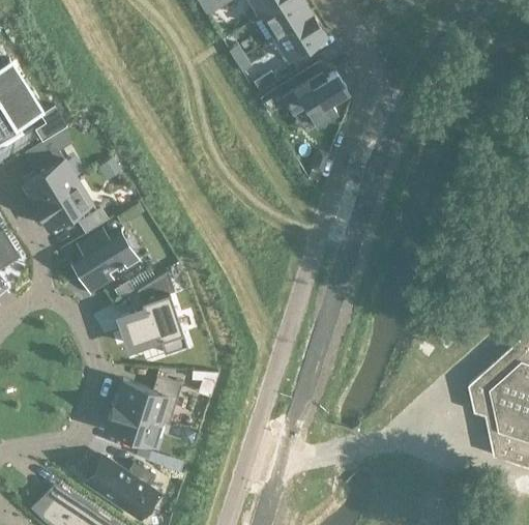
[(206,0),(194,0),(200,8),(209,3),(206,0)]
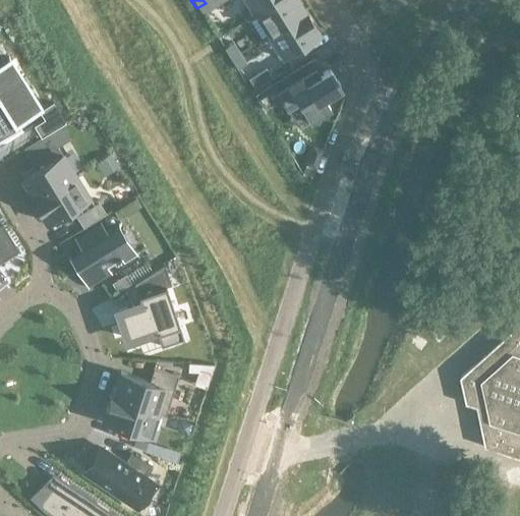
[(246,0),(257,17),(285,0),(246,0)]
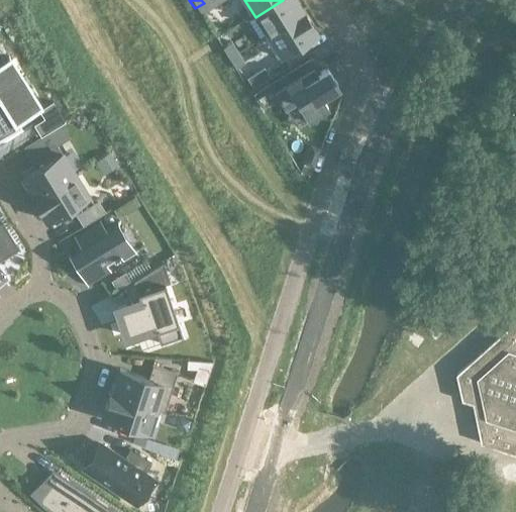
[(283,0),(255,17),(269,37),(304,16),(293,0),(283,0)]
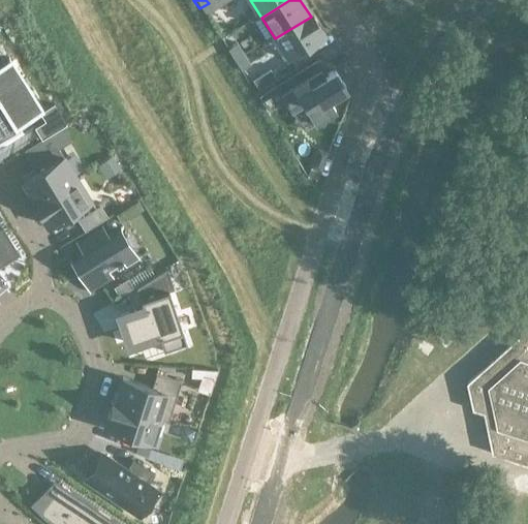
[(401,16),(411,9),(406,0),(395,6),(401,16)]
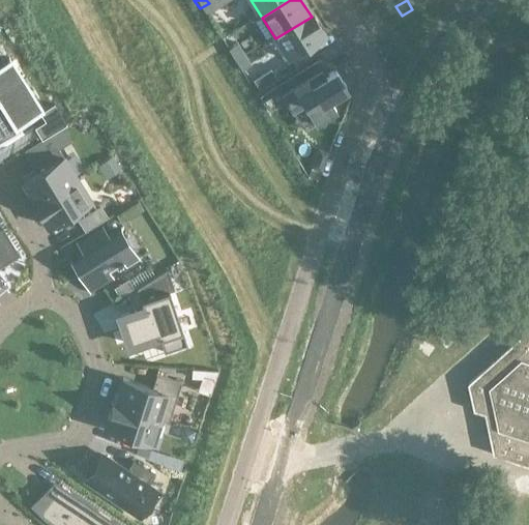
[(422,2),(420,0),(406,0),(407,0),(412,9),(422,2)]
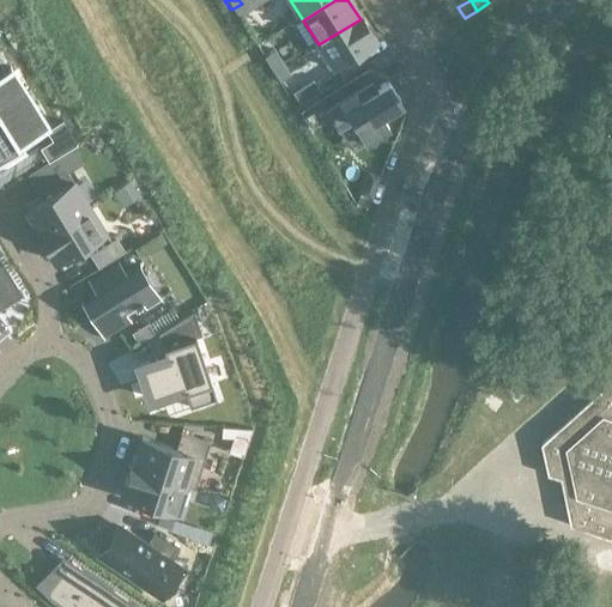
[(249,16),(242,4),(231,10),(238,22),(249,16)]
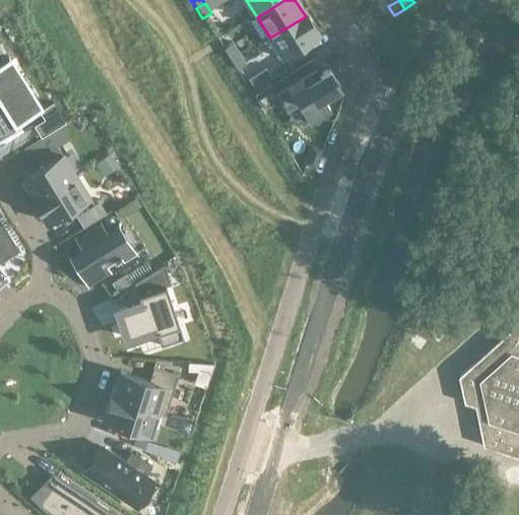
[(306,16),(270,38),(283,59),(319,38),(306,16)]
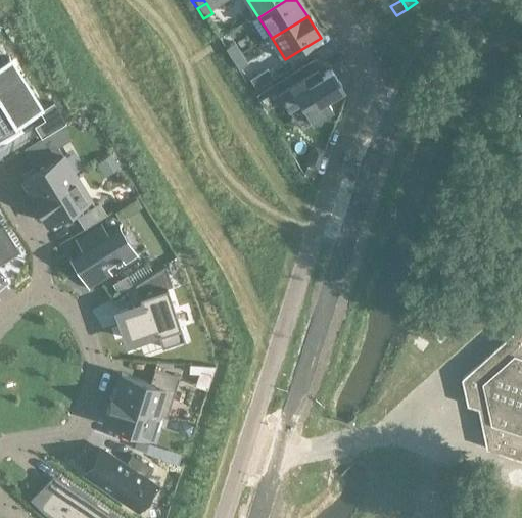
[(231,63),(240,58),(234,47),(225,53),(231,63)]
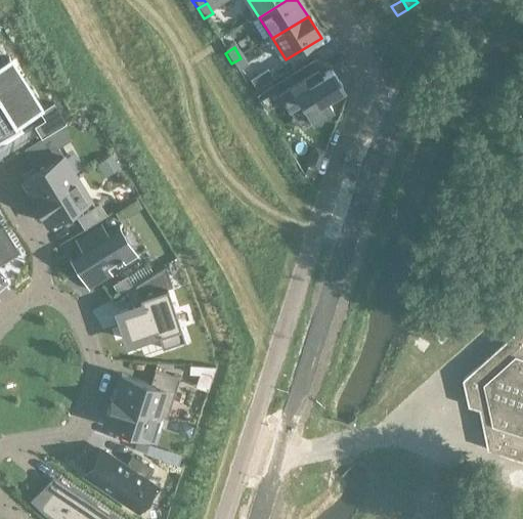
[(241,58),(231,63),(238,74),(247,69),(241,58)]
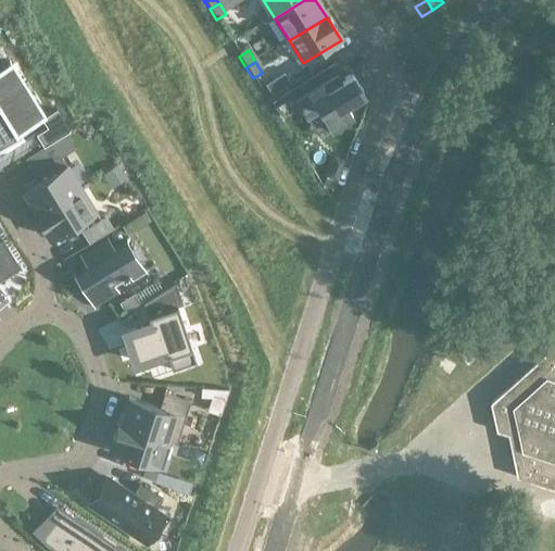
[(0,147),(21,135),(19,132),(42,116),(11,65),(0,72),(0,147)]
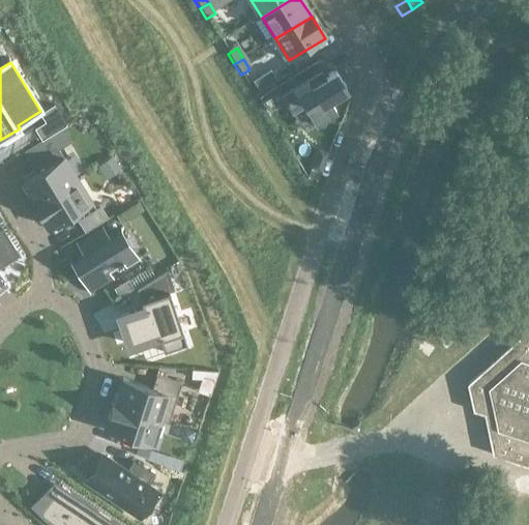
[(326,75),(319,64),(277,89),(293,114),(304,107),(317,126),(336,115),(328,101),(347,90),(336,74),(325,81),(323,77),(326,75)]
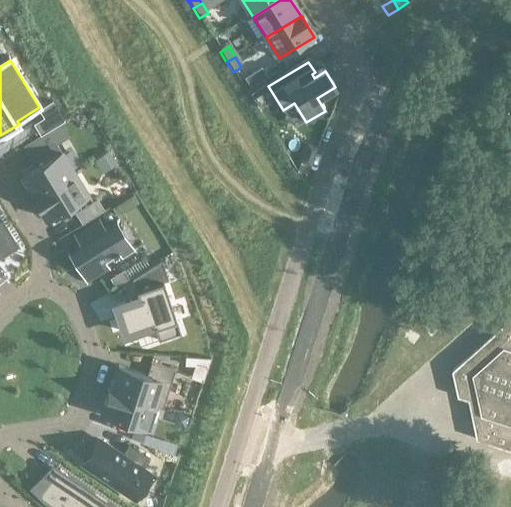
[(44,120),(34,127),(41,138),(64,124),(52,105),(39,113),(44,120)]
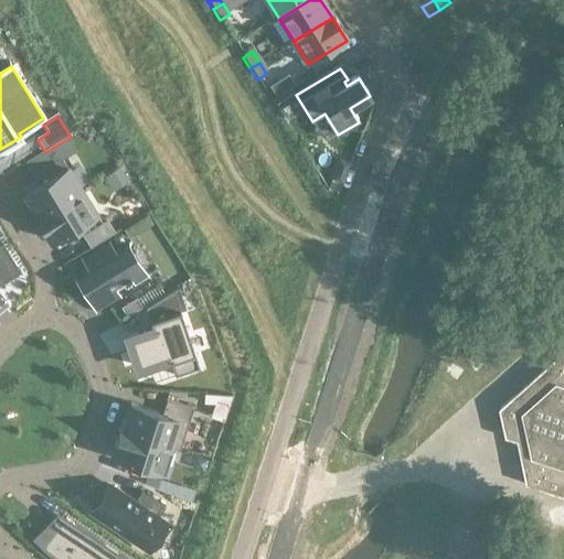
[(39,219),(40,221),(82,194),(67,170),(25,196),(39,219)]
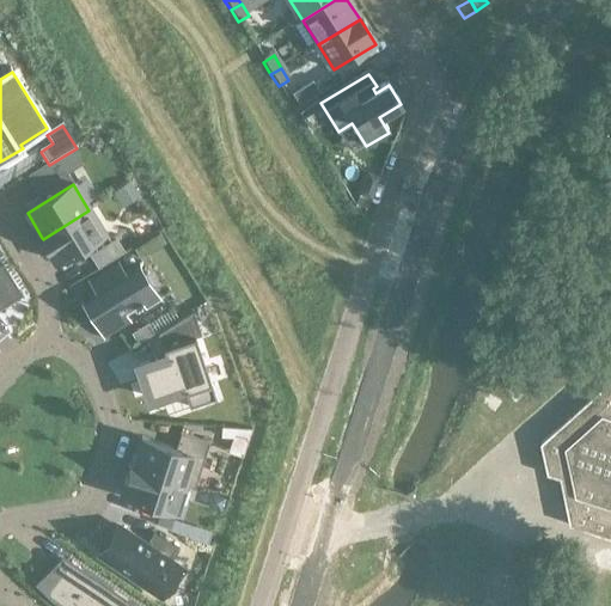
[(42,238),(40,239),(56,265),(105,236),(89,210),(43,239),(42,238)]
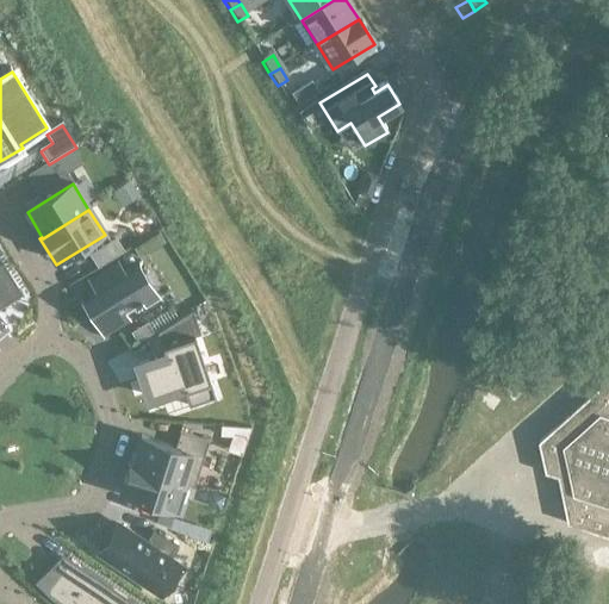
[(159,235),(136,250),(142,260),(165,244),(160,236),(159,235)]
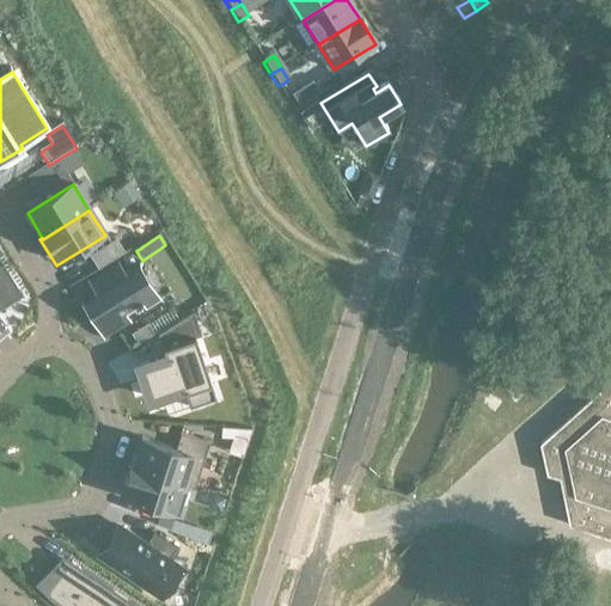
[(111,245),(91,257),(99,269),(118,257),(111,245)]
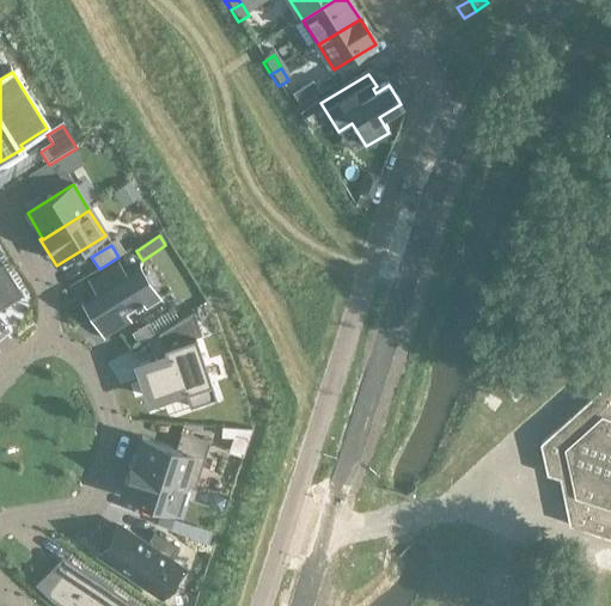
[(0,312),(20,300),(23,298),(22,295),(18,298),(0,268),(0,312)]
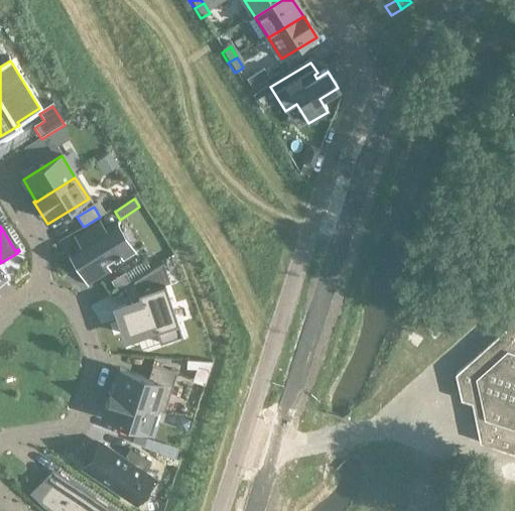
[(98,226),(75,240),(76,241),(79,239),(85,248),(69,258),(70,259),(71,258),(89,286),(87,287),(88,289),(110,275),(109,274),(108,274),(103,266),(130,249),(118,229),(119,229),(118,227),(100,238),(95,229),(98,227),(98,226)]
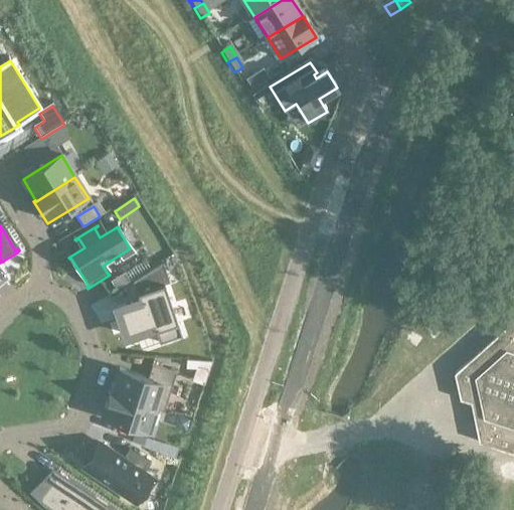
[(140,303),(117,311),(127,338),(154,329),(160,347),(182,339),(165,288),(170,286),(163,265),(134,284),(140,303)]
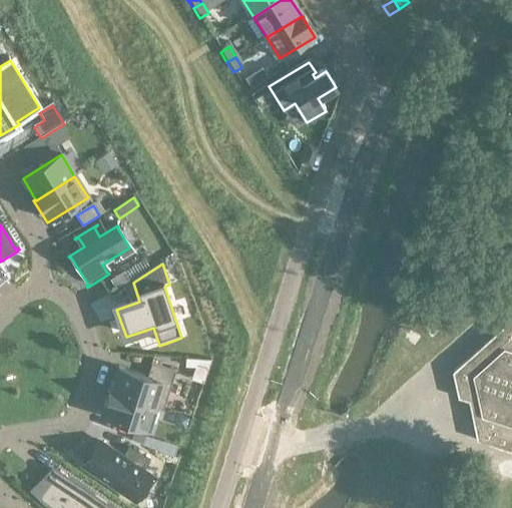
[(511,324),(455,375),(461,401),(472,405),(482,408),(484,418),(476,426),(480,444),(511,454),(511,324)]
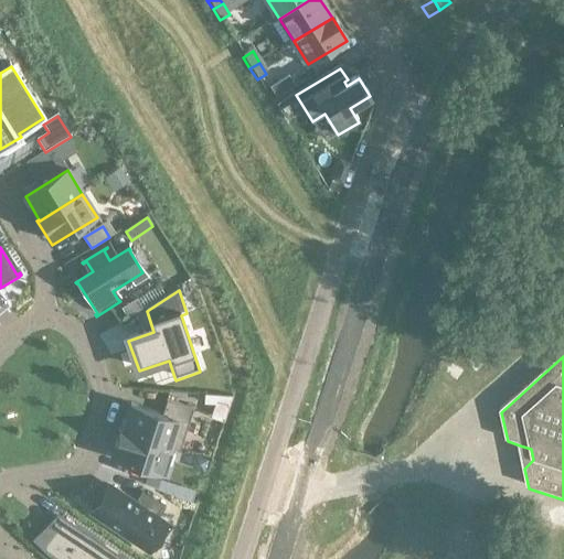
[(206,398),(205,405),(217,406),(213,419),(224,423),(232,399),(206,398)]
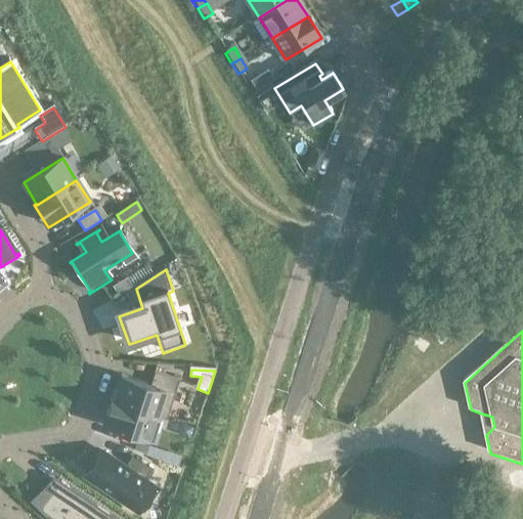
[(122,378),(115,401),(114,402),(159,417),(166,392),(122,378)]
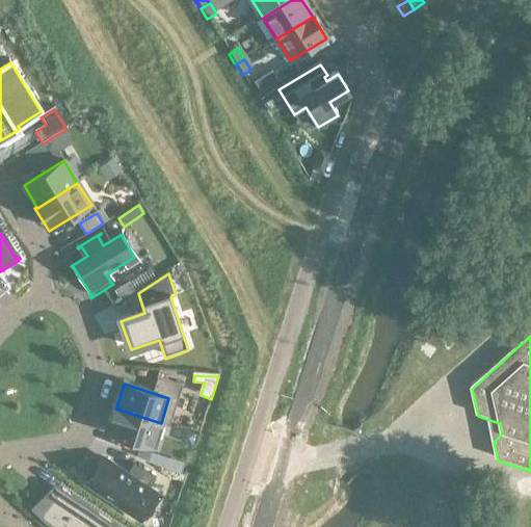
[(113,406),(105,432),(153,447),(161,423),(115,409),(116,407),(113,406)]
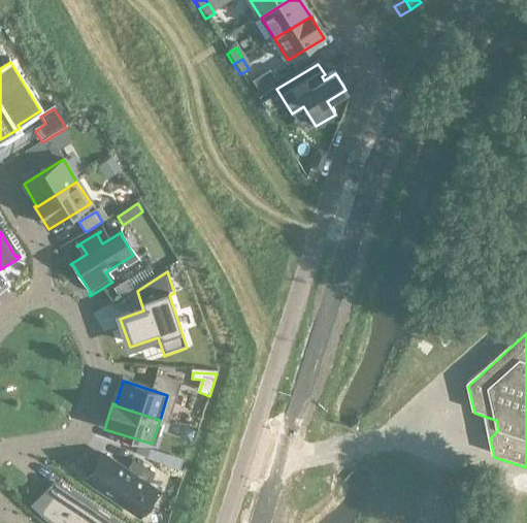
[(138,447),(135,455),(146,460),(151,451),(138,447)]
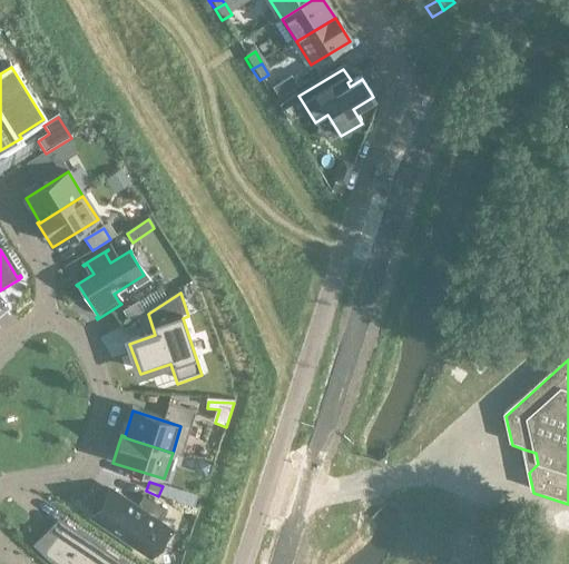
[(136,511),(111,494),(94,520),(141,553),(167,515),(144,500),(136,511)]
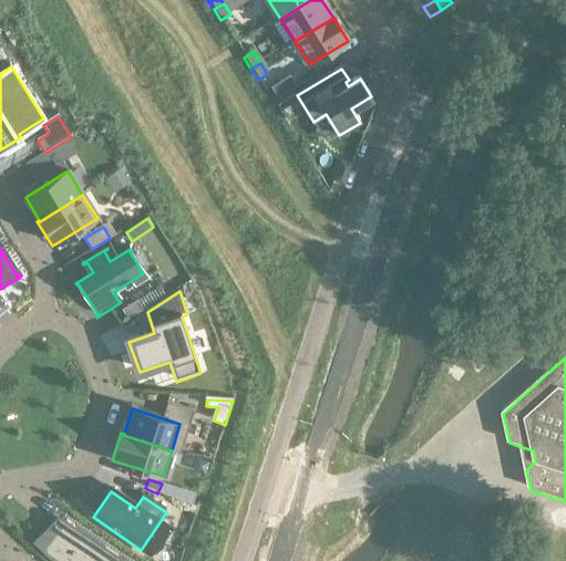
[(117,560),(62,523),(50,541),(44,538),(37,544),(50,558),(53,560),(117,560)]
